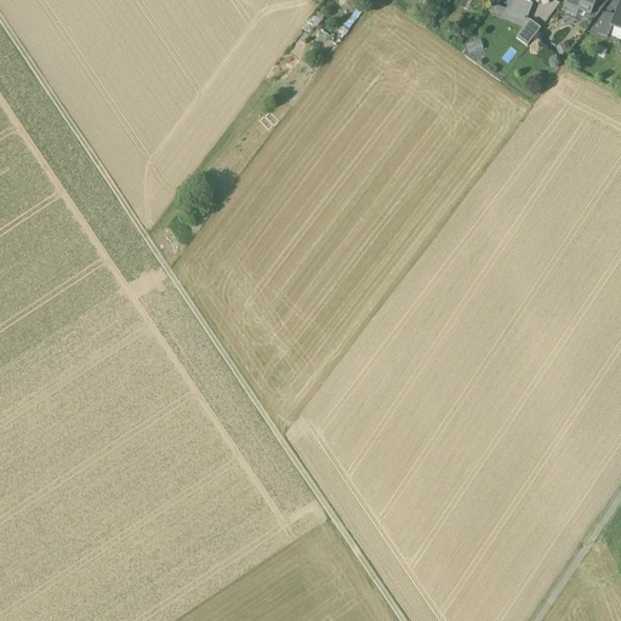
[(527,21),(533,6),(516,0),(511,0),(506,12),(527,21)]
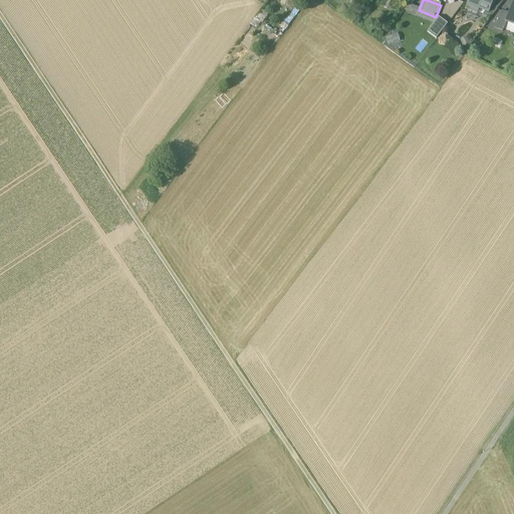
[(469,0),(465,10),(477,15),(480,9),(488,13),(493,0),(469,0)]
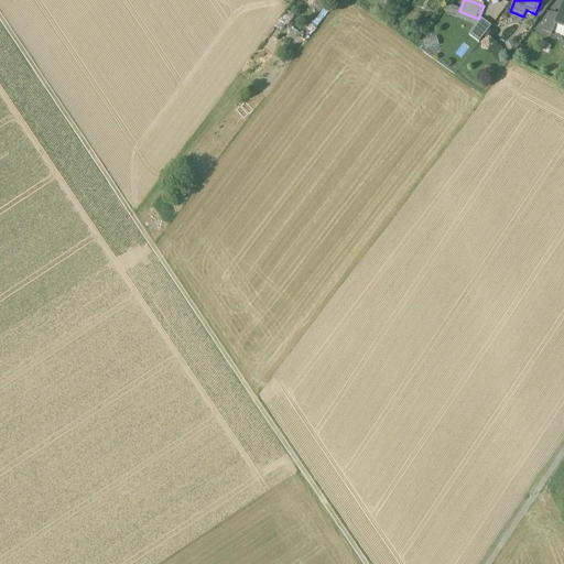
[(563,36),(563,1),(557,17),(553,25),(555,26),(552,32),(563,36)]
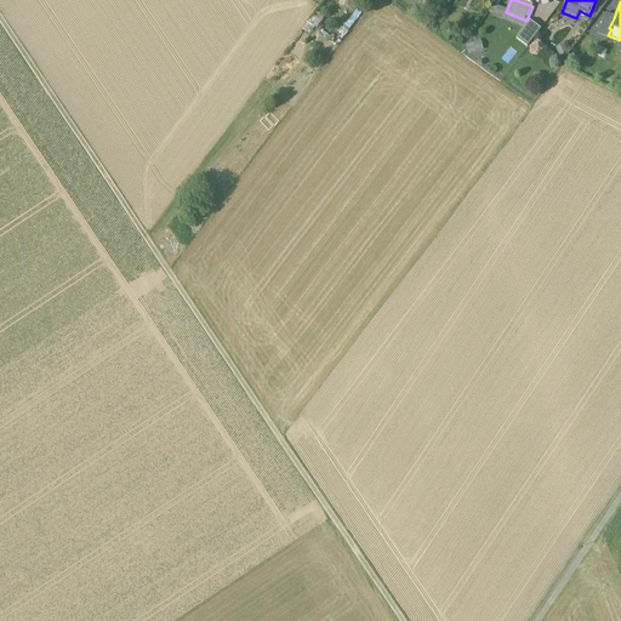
[(527,21),(506,12),(503,20),(525,28),(530,22),(527,21)]
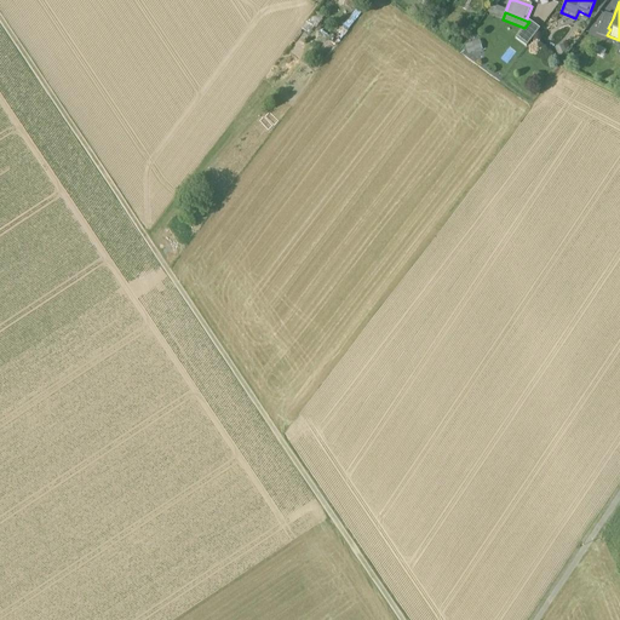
[(608,28),(613,18),(606,16),(597,35),(606,39),(607,35),(610,29),(608,28)]
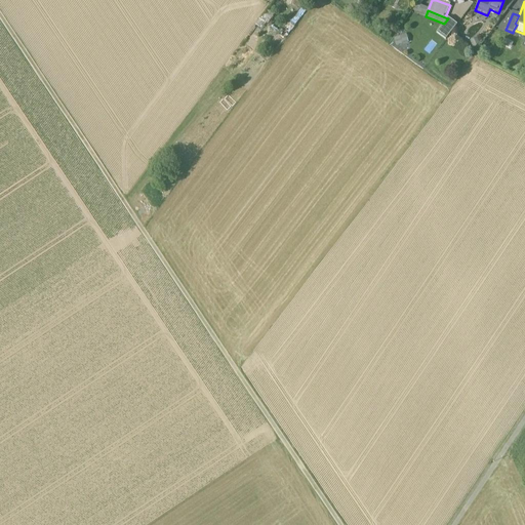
[(437,34),(446,40),(456,26),(448,18),(444,24),(437,34)]
